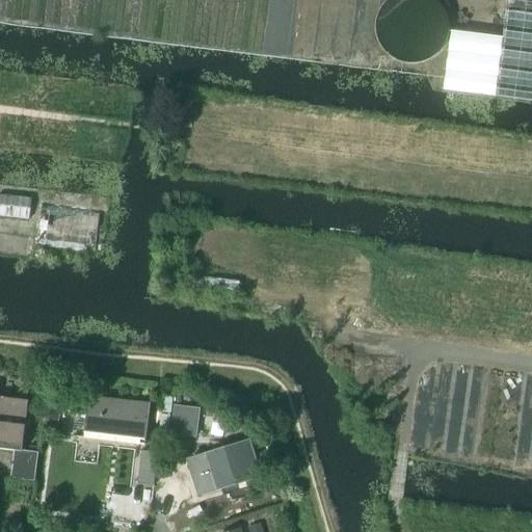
[(506,0),(502,40),(496,98),(531,102),(531,2),(508,0),(506,0)]
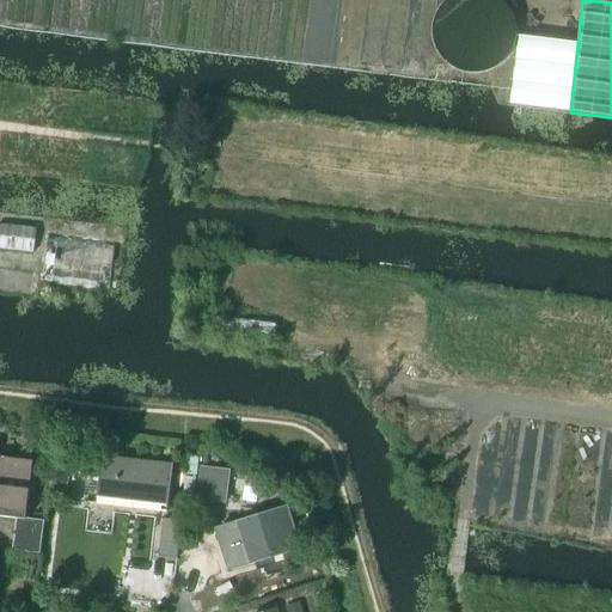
[(518,38),(509,105),(570,112),(577,46),(518,38)]
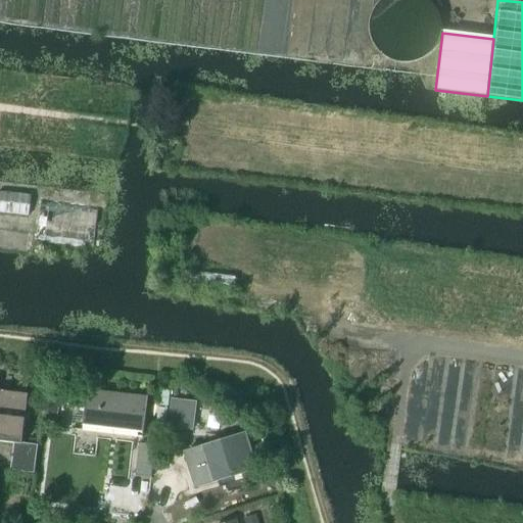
[(0,214),(29,218),(31,196),(0,192),(0,214)]
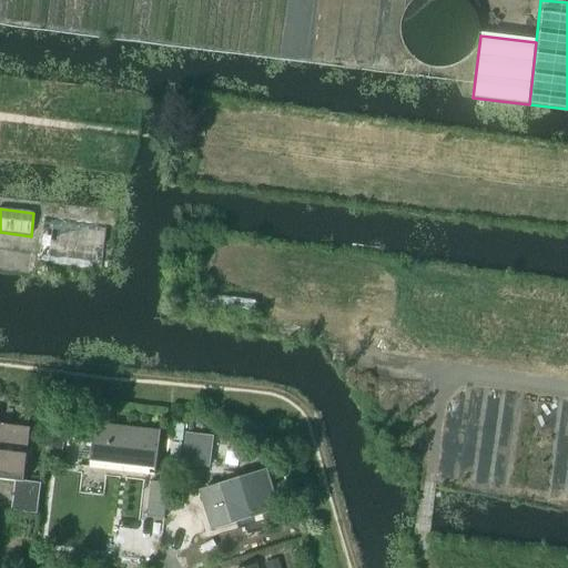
[(94,423),(89,468),(90,468),(154,476),(155,476),(158,454),(160,437),(161,430),(94,423)]
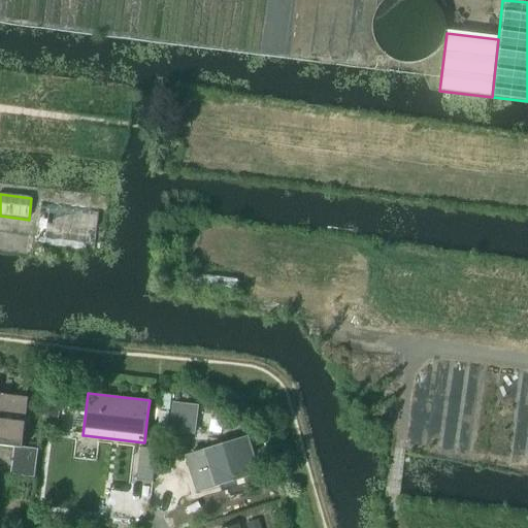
[(34,477),(38,449),(22,447),(28,398),(0,394),(0,444),(13,447),(9,474),(34,477)]
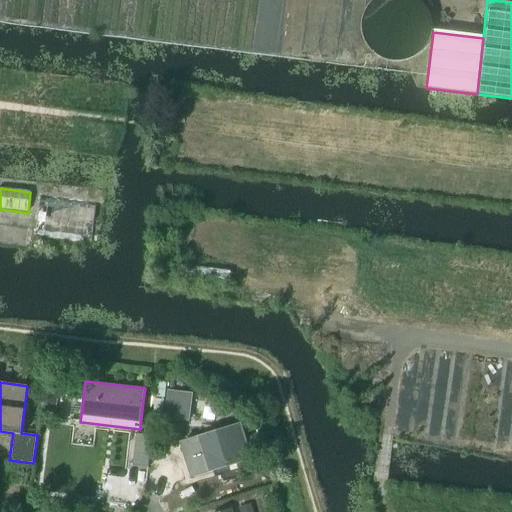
[(56,398),(57,389),(45,388),(42,413),(55,414),(57,398),(56,398)]
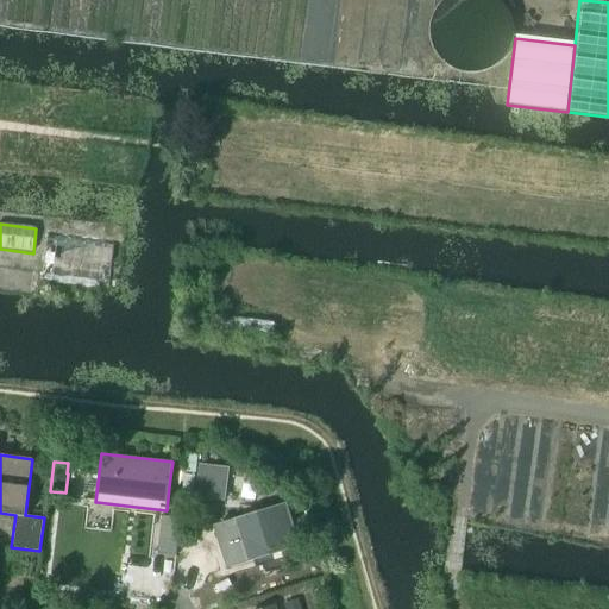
[(201,466),(198,497),(224,500),(227,469),(201,466)]
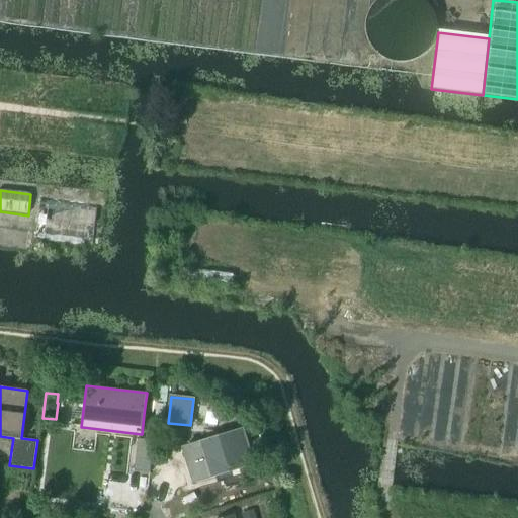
[(194,445),(184,448),(186,455),(195,484),(254,465),(243,429),(194,445)]
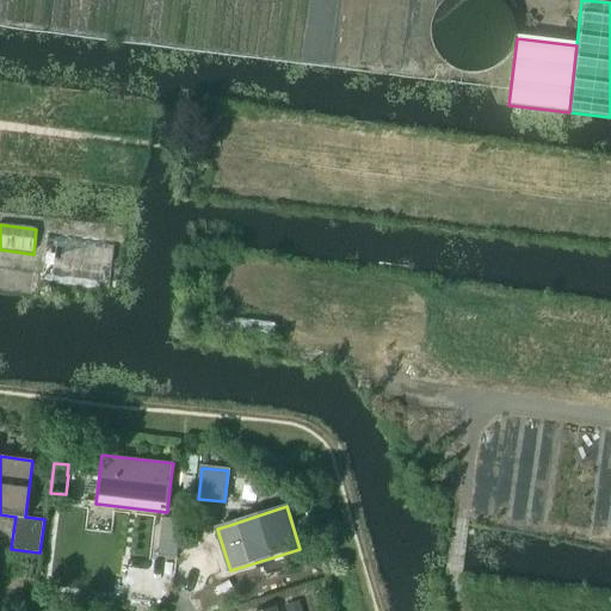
[(162,519),(158,556),(174,559),(177,559),(181,520),(179,520),(162,519)]
